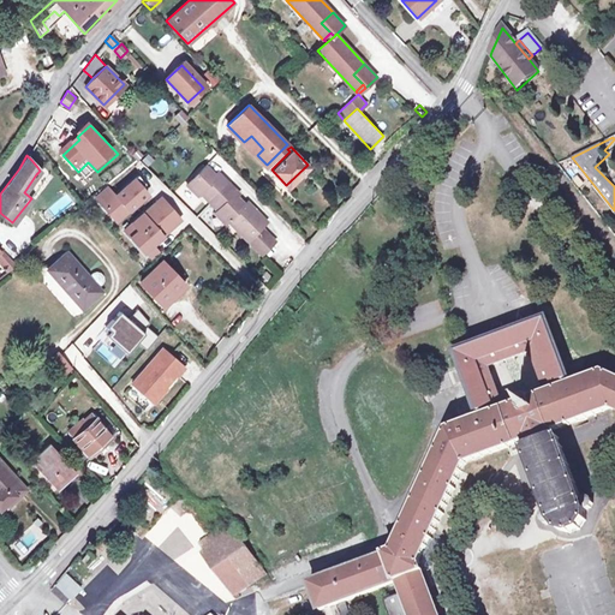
[(31,160),(37,167),(43,162),(41,160),(37,155),(31,160)]
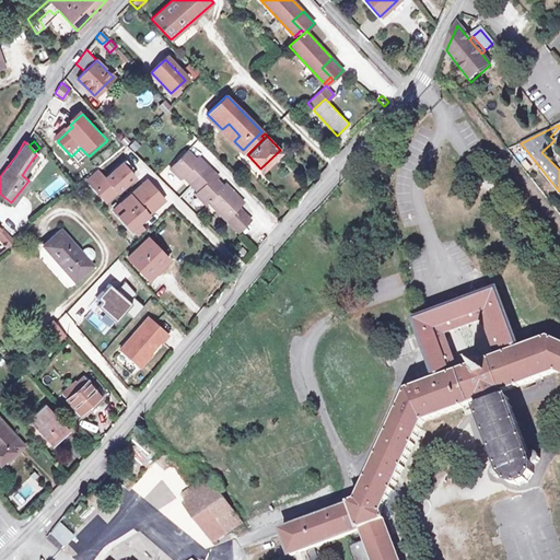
[(186,152),(171,167),(181,178),(183,176),(190,184),(207,167),(200,161),(196,165),(193,163),(196,161),(186,152)]
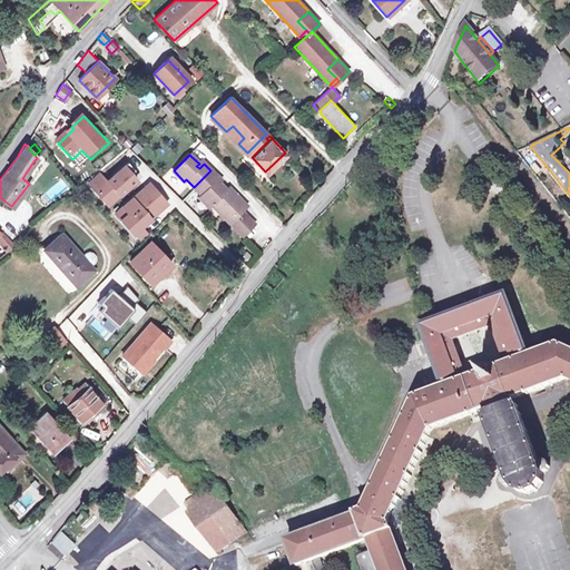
[(107,182),(96,190),(108,205),(137,179),(131,173),(135,170),(128,163),(107,182)]
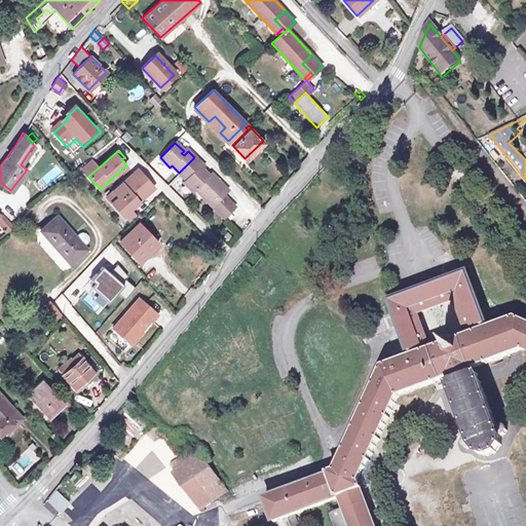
[(201,163),(194,157),(179,173),(187,180),(184,182),(193,191),(196,189),(210,176),(201,167),(198,171),(196,168),(201,163)]
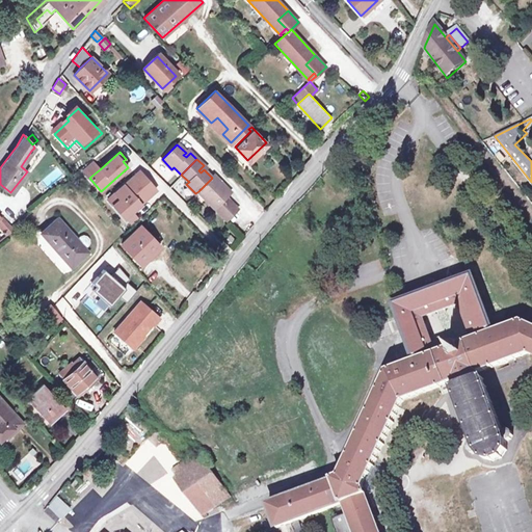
[(83,170),(89,178),(100,169),(94,162),(83,170)]
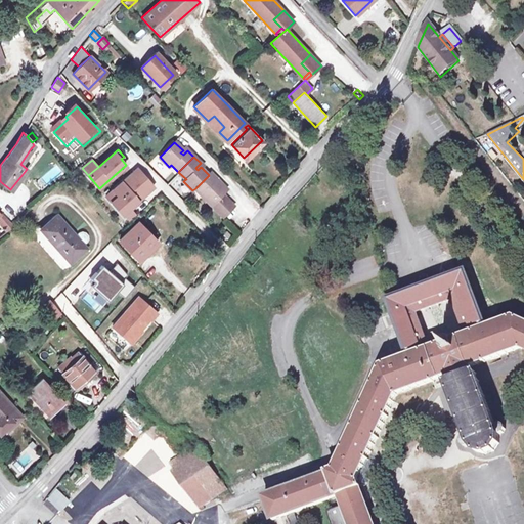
[(133,172),(106,195),(123,214),(132,206),(131,205),(154,185),(143,174),(138,178),(133,172)]
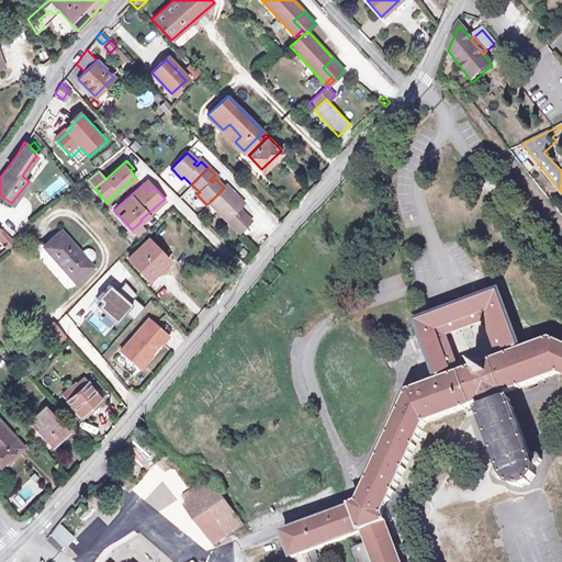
[(226,186),(224,188),(210,202),(228,221),(239,209),(245,204),(238,198),(236,200),(231,195),(233,193),(226,186)]
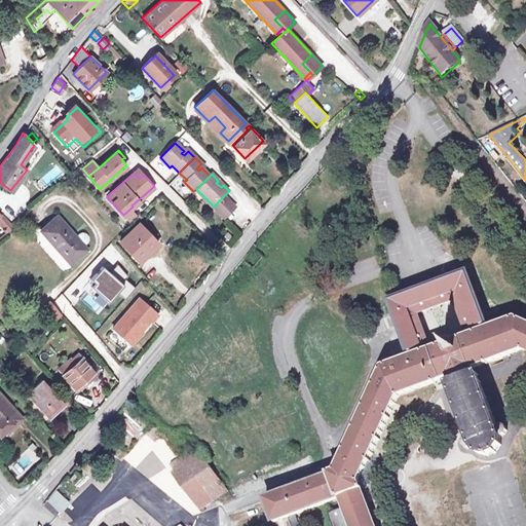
[(230,201),(224,195),(214,207),(219,213),(230,201)]
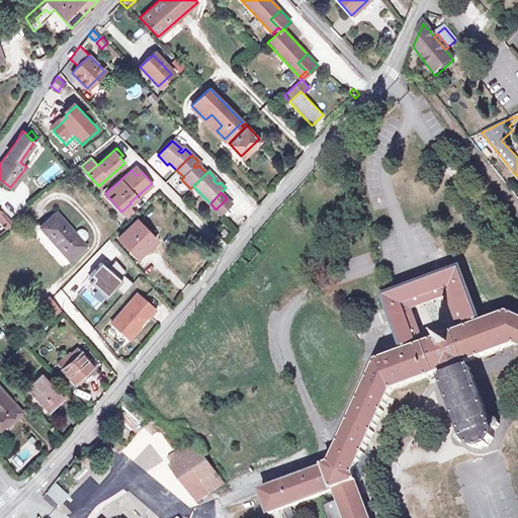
[(232,203),(227,198),(216,209),(222,214),(232,203)]
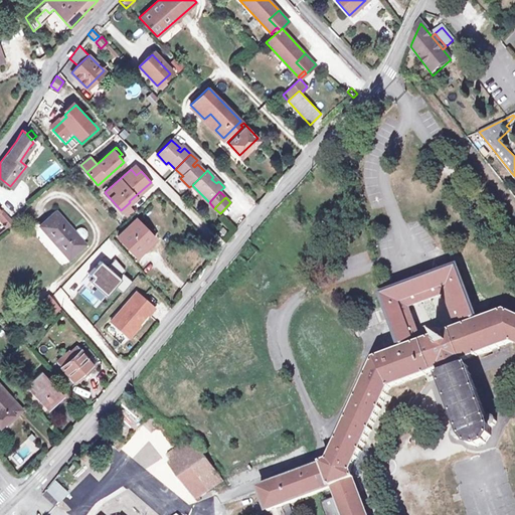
[(57,212),(41,225),(69,258),(86,243),(82,240),(74,231),(57,212)]
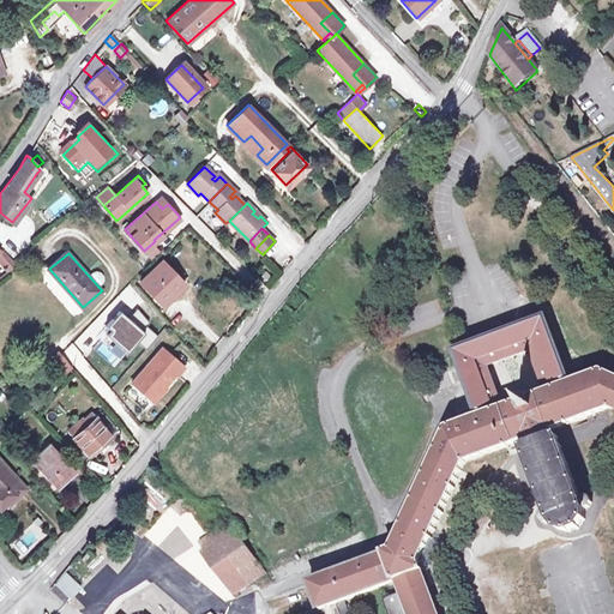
[(162,260),(142,280),(164,305),(185,286),(162,260)]
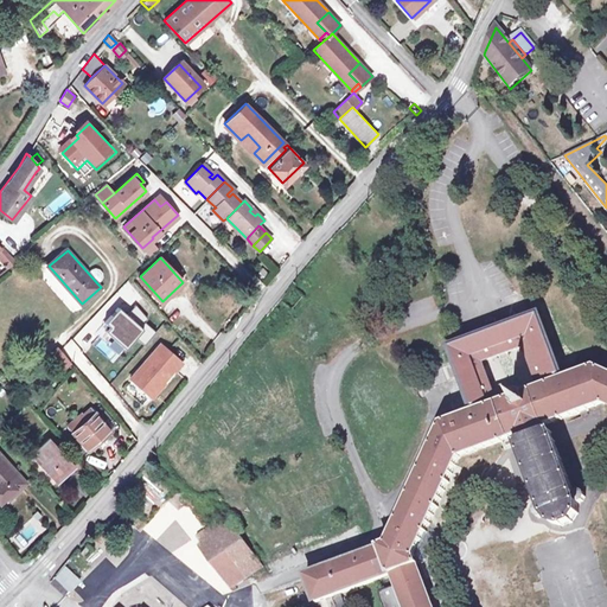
[(93,269),(88,273),(97,283),(101,280),(103,276),(102,273),(100,269),(96,268),(93,269)]
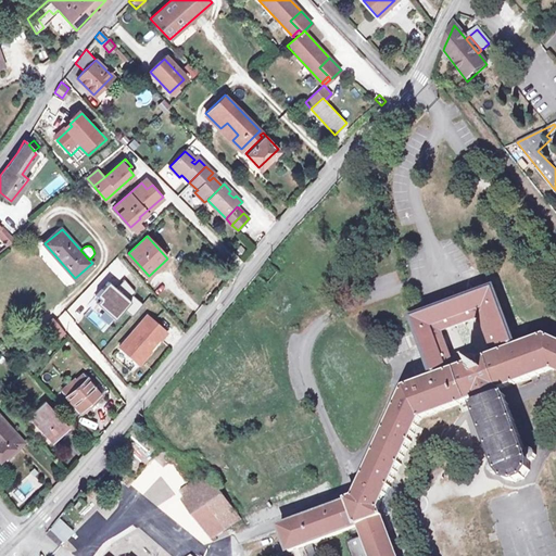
[(277,273),(266,264),(258,274),(268,282),(277,273)]
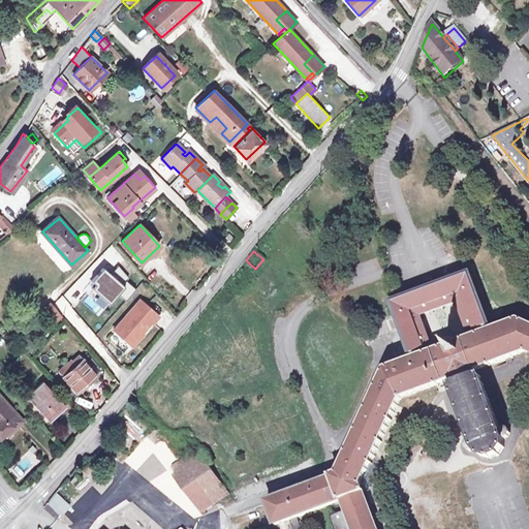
[(92,261),(76,283),(85,289),(100,268),(92,261)]
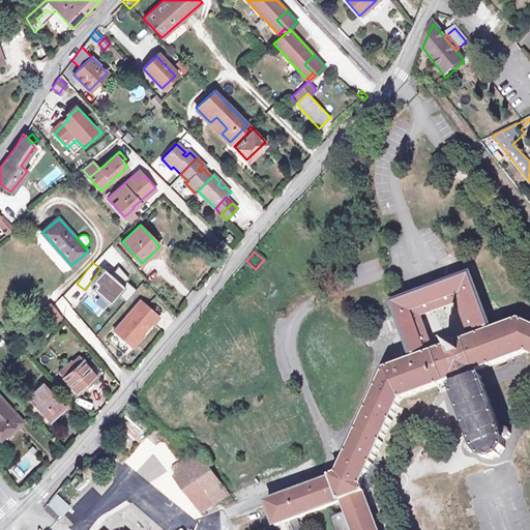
[(105,268),(92,282),(96,285),(93,289),(111,304),(119,294),(127,301),(137,289),(127,281),(130,277),(119,266),(112,274),(105,268)]
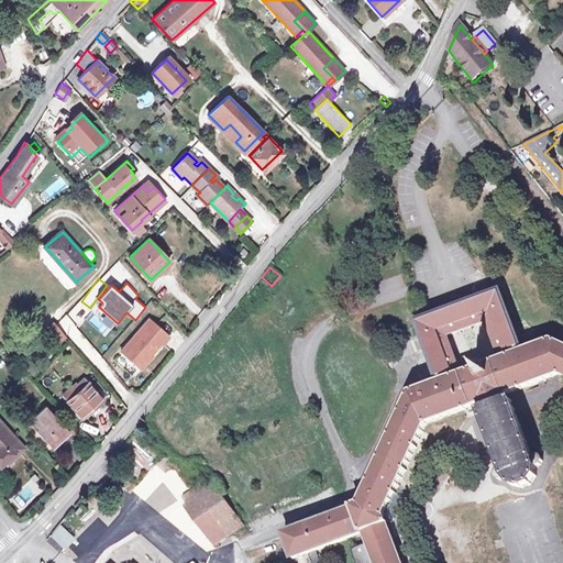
[(394,366),(430,351),(442,382),(439,383),(440,386),(410,397),(362,506),(286,534),(295,560),(311,553),(318,551),(365,532),(368,543),(353,550),(357,562),(403,562),(386,518),(426,424),(481,404),(484,411),(509,401),(506,395),(562,374),(562,344),(552,340),(525,350),(523,348),(521,349),(499,290),(464,305),(456,308),(420,323),(424,338),(412,343),(411,340),(387,350),(394,366)]
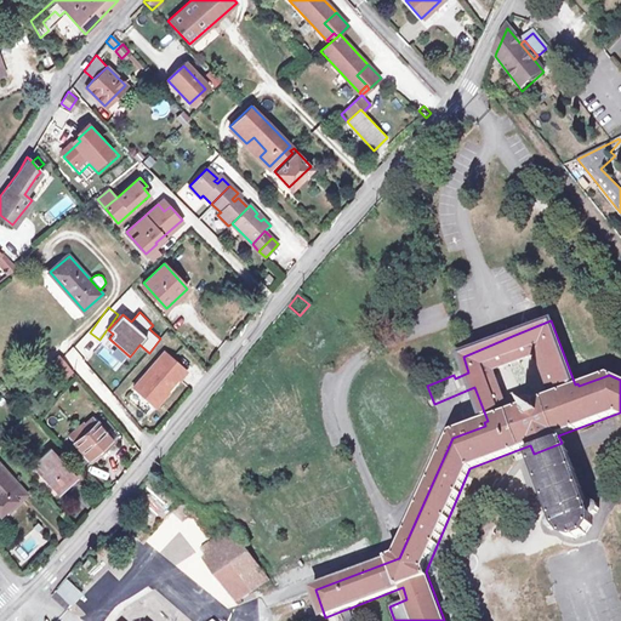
[(500,331),(503,340),(512,336),(508,328),(500,331)]
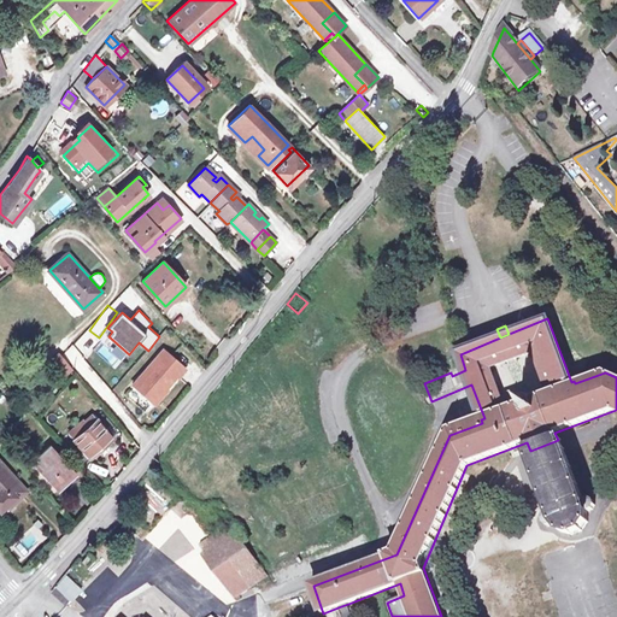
[(165,350),(134,385),(154,403),(178,375),(180,377),(183,372),(187,369),(165,350)]
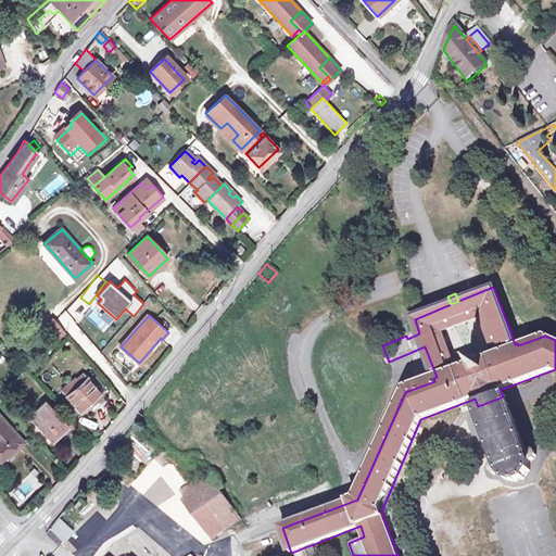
[(52,318),(43,328),(58,342),(66,332),(52,318)]
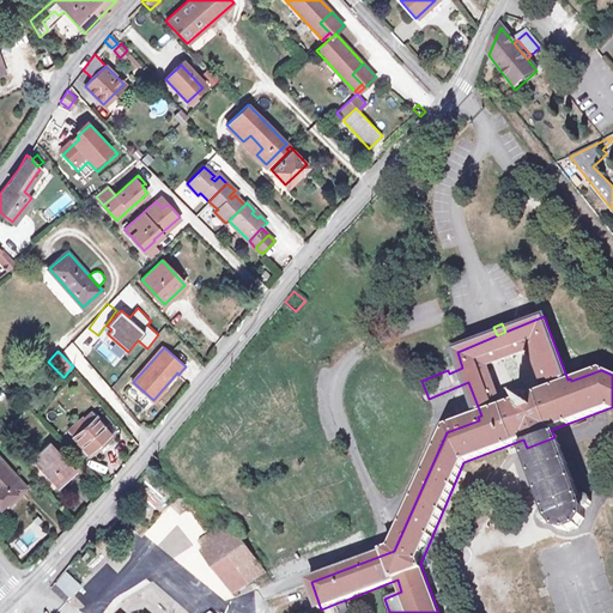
[(95,417),(92,413),(82,422),(86,426),(74,437),(79,443),(72,450),(82,460),(89,454),(90,455),(113,435),(97,416),(95,417)]
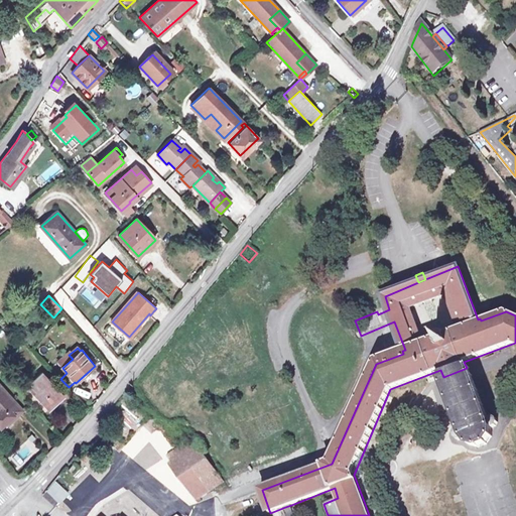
[(469,367),(467,368),(443,377),(441,377),(460,429),(457,430),(455,433),(456,437),(461,440),(465,439),(471,445),(479,447),(486,444),(491,436),(491,430),(496,426),(498,421),(496,417),(492,416),(488,418),(469,367)]
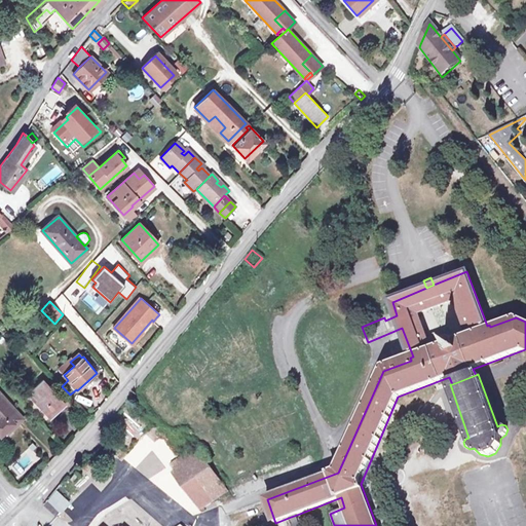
[(41,406),(39,407),(48,418),(66,403),(43,379),(29,391),(41,406)]
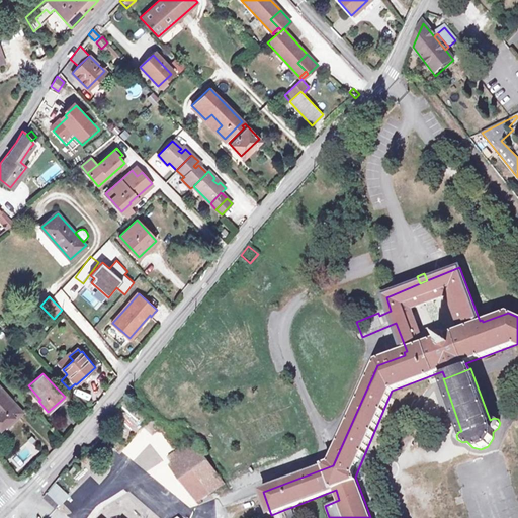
[(22,413),(0,387),(0,428),(0,429),(7,423),(8,425),(22,413)]
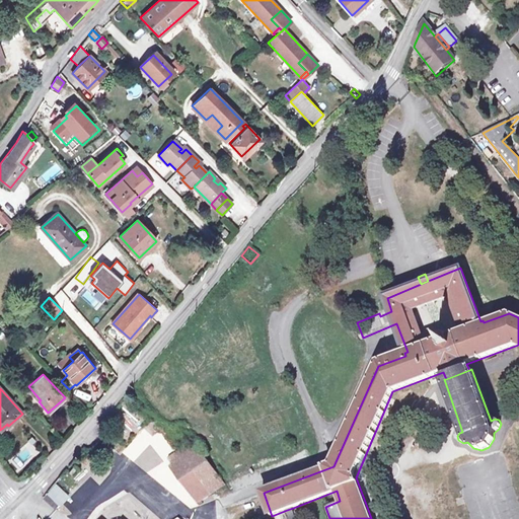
[(199,439),(170,458),(203,505),(231,486),(199,439)]
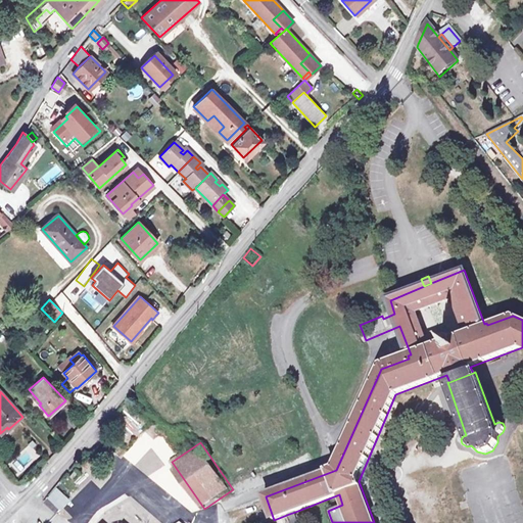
[(77,470),(70,478),(75,481),(81,474),(77,470)]
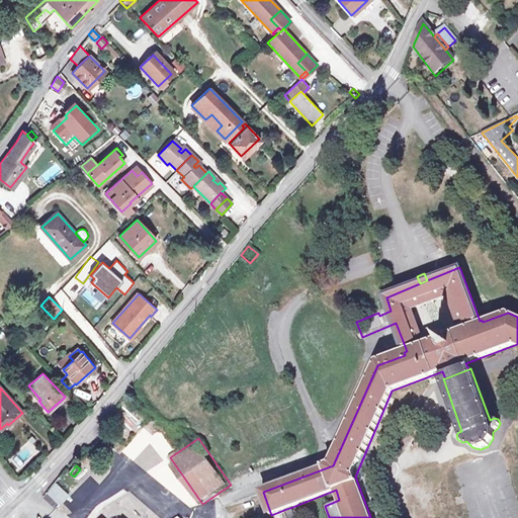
[(53,485),(42,497),(57,510),(67,497),(53,485)]
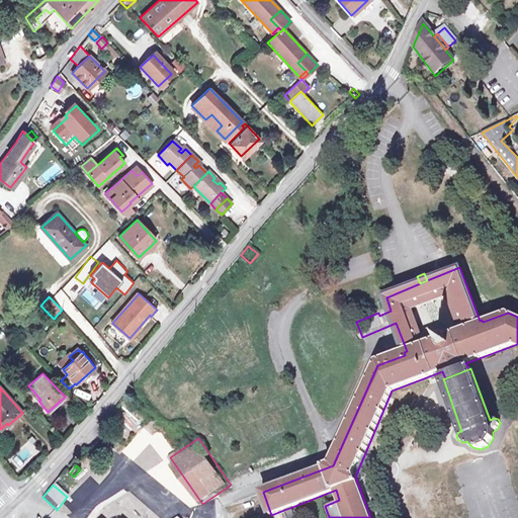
[(296,517),(292,507),(286,509),(289,517),(296,517)]
